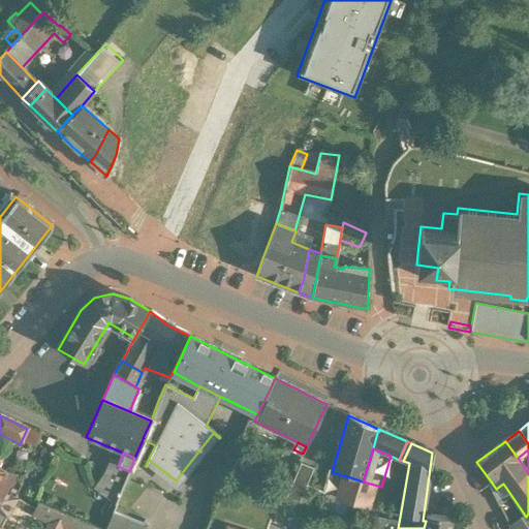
[(118,466),(107,462),(101,474),(122,488),(129,471),(118,466)]
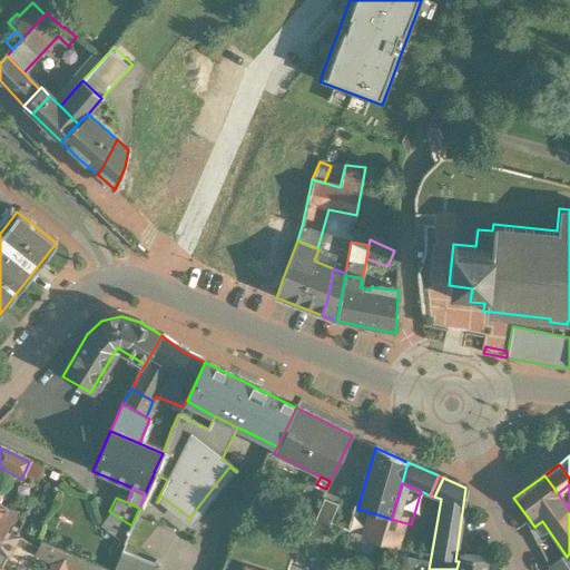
[(321,499),(305,536),(322,541),(336,505),(321,499)]
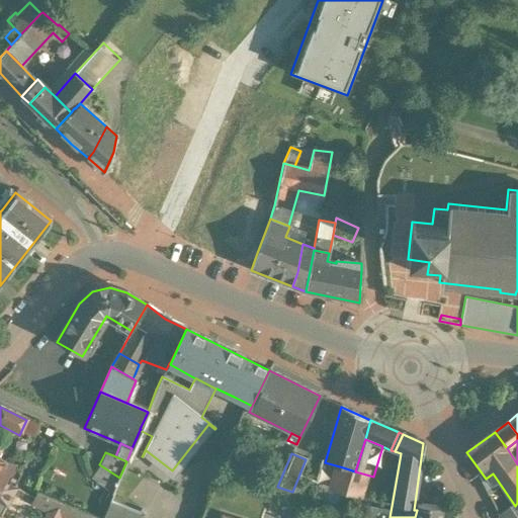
[(119,478),(99,464),(94,477),(116,486),(119,478)]
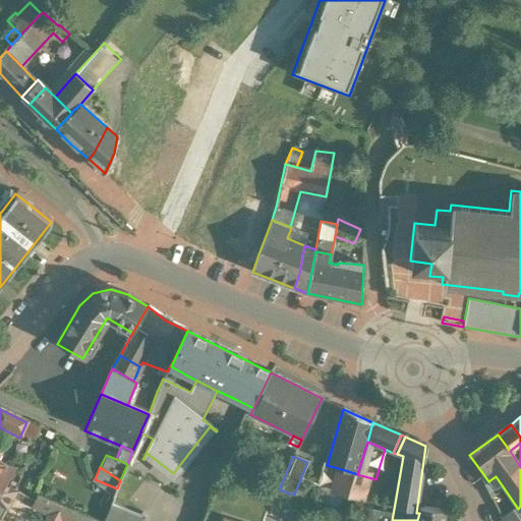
[(14,472),(7,468),(2,476),(9,480),(14,472)]
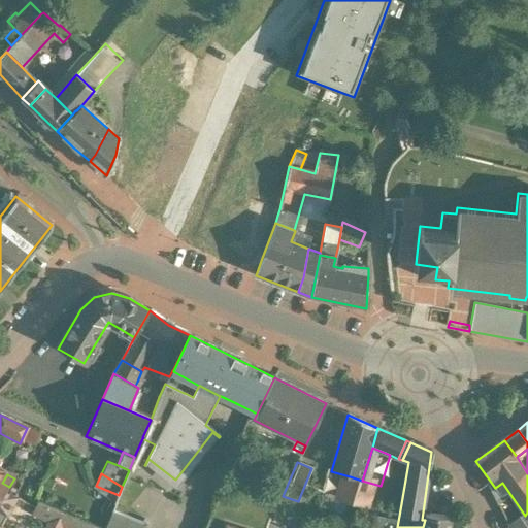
[(362,481),(350,476),(343,494),(357,498),(362,481)]
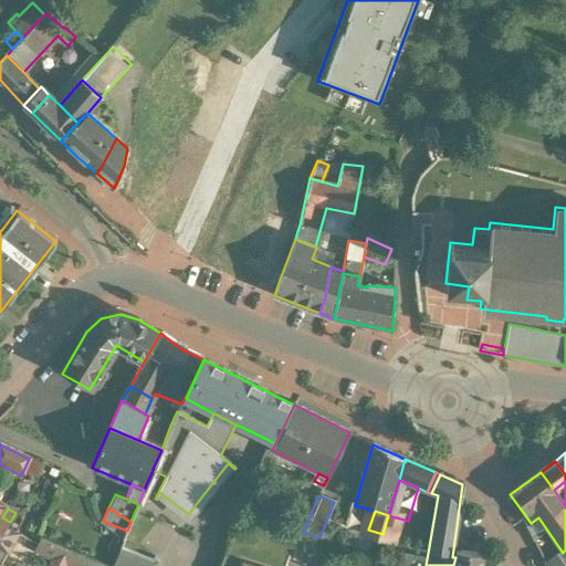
[(538,517),(531,523),(525,515),(523,516),(523,520),(534,542),(548,532),(538,517)]
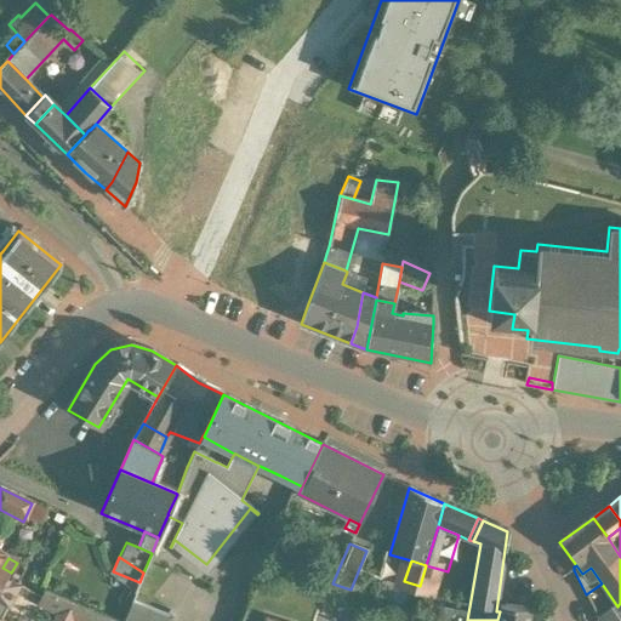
[(108,620),(40,592),(33,609),(62,620),(108,620)]
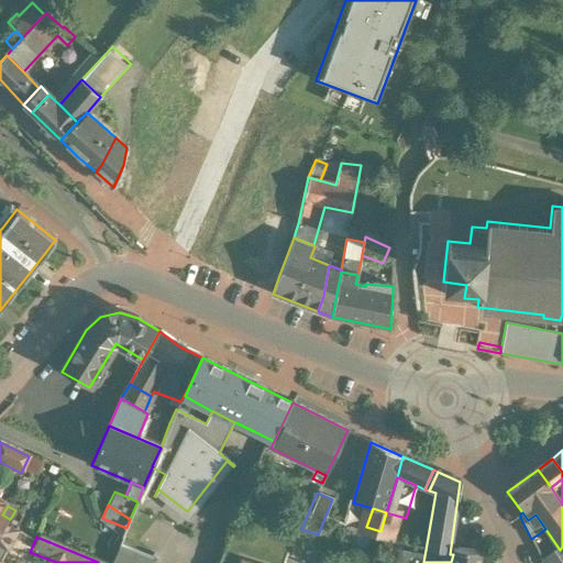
[(152,562),(153,562),(118,548),(111,562),(152,562)]
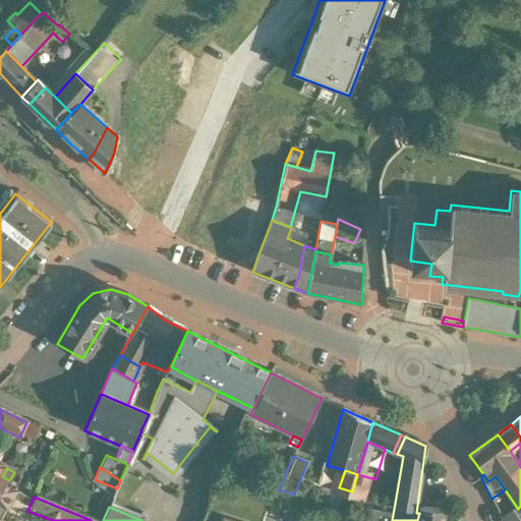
[(444,520),(445,512),(419,509),(419,513),(417,520),(444,520)]
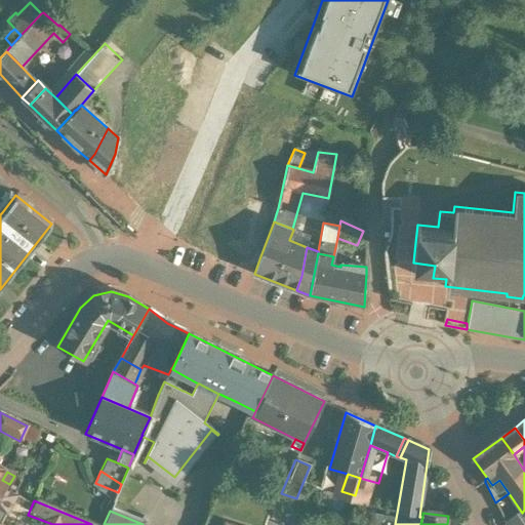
[(523,524),(516,514),(505,522),(505,524),(523,524)]
